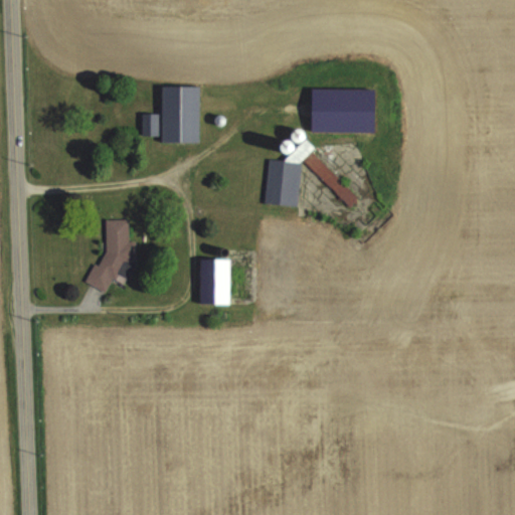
[(162,86),(162,116),(159,116),(159,128),(151,128),(151,135),(161,135),(161,142),(201,143),(201,86),(162,86)]
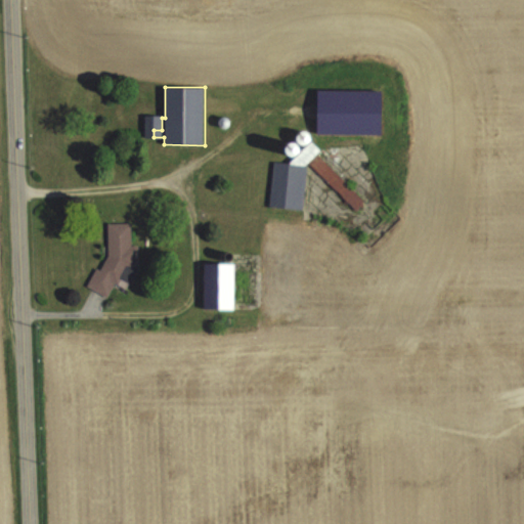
[(304,147),(313,138),(308,133),(299,142),(304,147)]
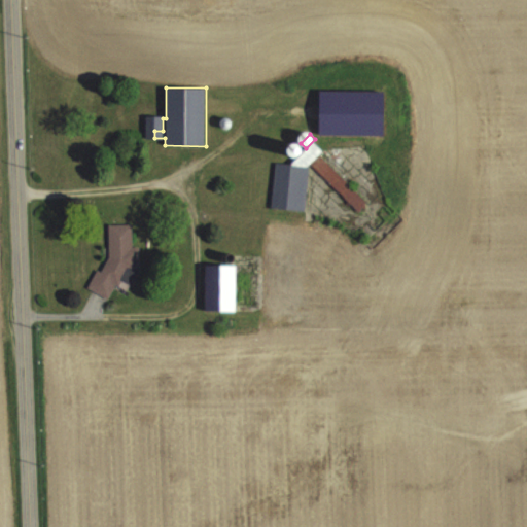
[(365,200),(353,191),(347,201),(359,209),(365,200)]
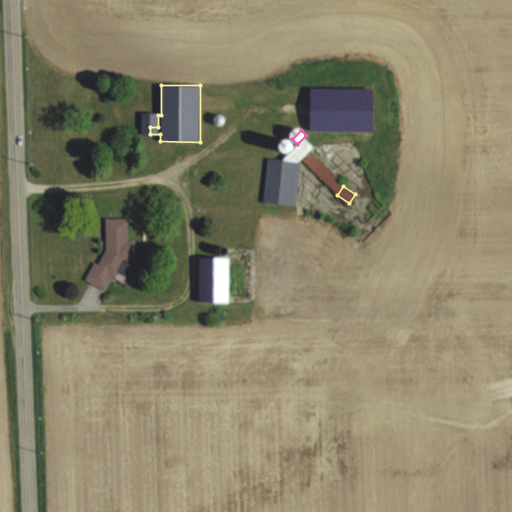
[(128,217),(103,218),(104,263),(88,263),(88,286),(108,285),(108,279),(129,279),(128,217)]
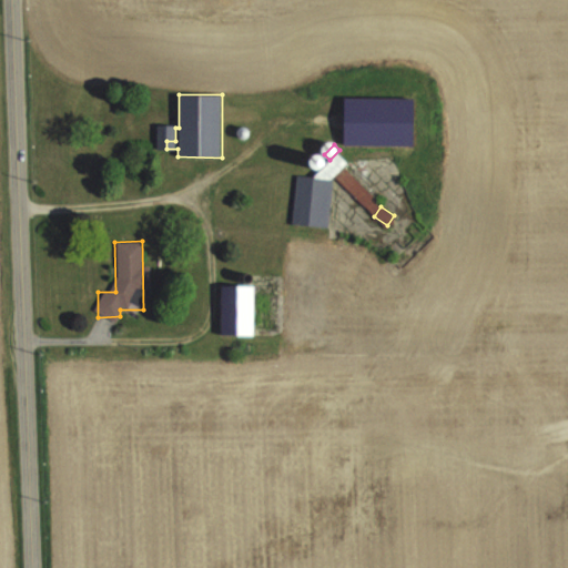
[(256,285),(222,285),(222,336),(256,336),(256,285)]
